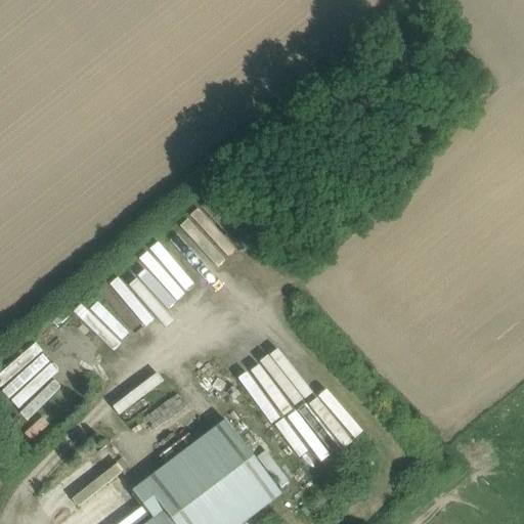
[(108,282),(144,324),(169,304),(177,314),(184,308),(174,295),(183,287),(149,247),(140,255),(149,266),(137,276),(128,266),(108,282)]
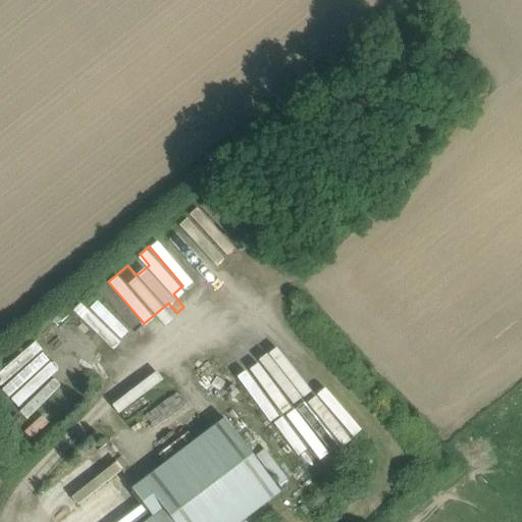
[(94,302),(88,310),(121,335),(127,327),(94,302)]
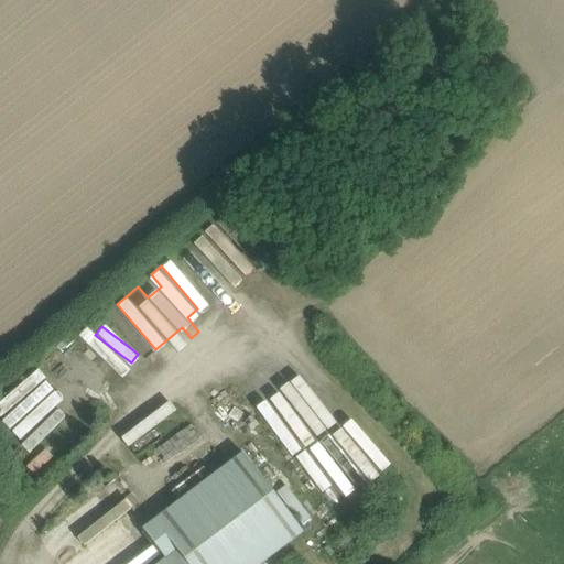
[(35,368),(0,401),(0,420),(29,451),(66,416),(55,405),(63,398),(35,368)]
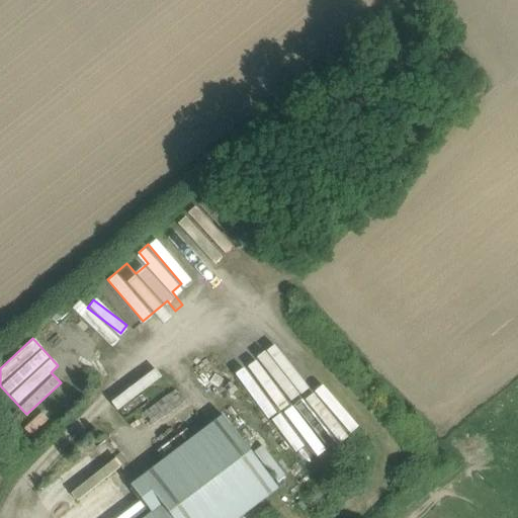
[(313,387),(272,421),(308,464),(348,431),(313,387)]
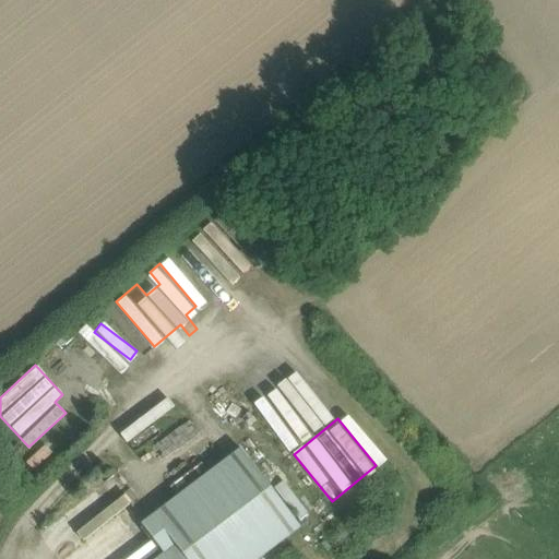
[(258,558),(300,530),(238,449),(141,524),(163,552),(154,558),(258,558)]
